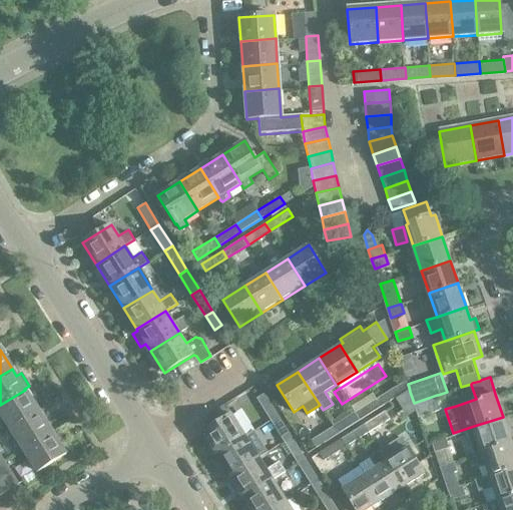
[(405,378),(377,396),(382,404),(408,387),(406,382),(405,378)]
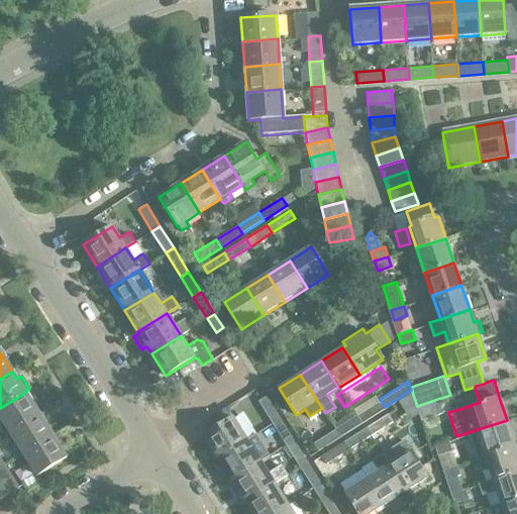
[(38,414),(25,393),(0,408),(0,418),(9,433),(38,414)]
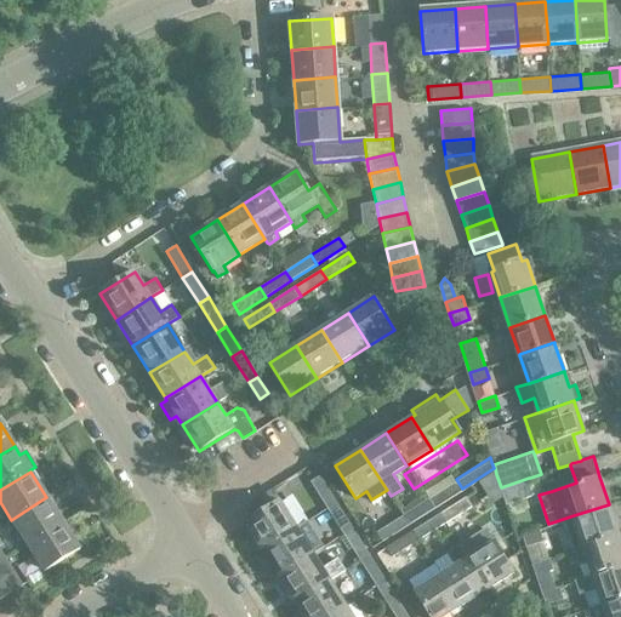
[(329,509),(337,503),(320,475),(311,481),(329,509)]
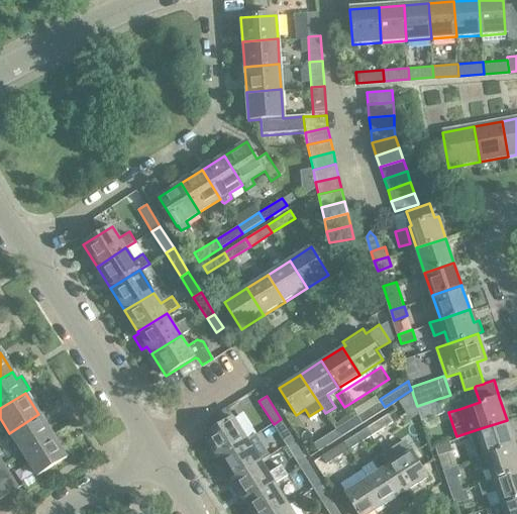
[(440,398),(417,406),(421,418),(444,411),(440,398)]
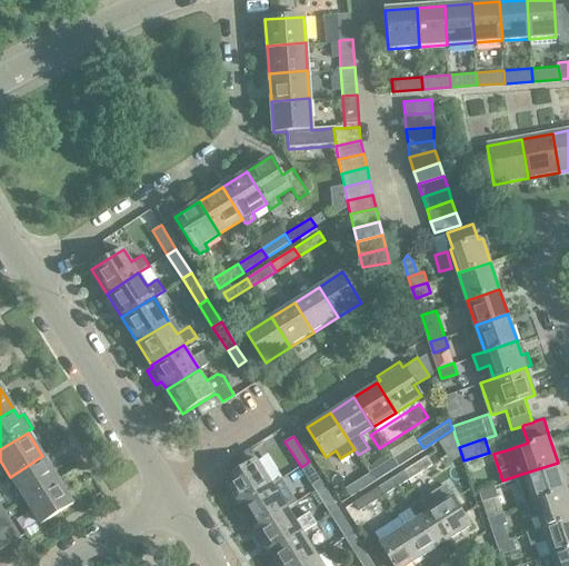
[(416,440),(393,455),(399,463),(420,449),(423,448),(418,439),(416,440)]
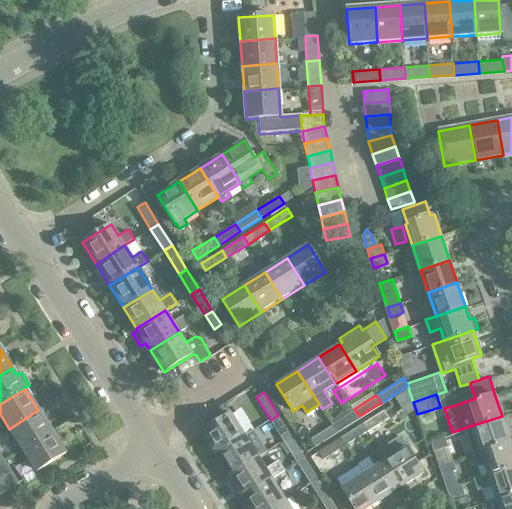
[(384,408),(363,422),(367,430),(389,416),(385,409),(384,408)]
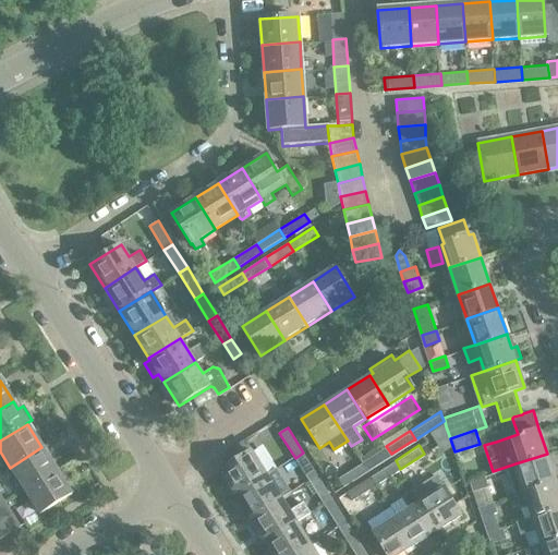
[(384,447),(363,461),(367,469),(389,456),(391,454),(386,446),(384,447)]
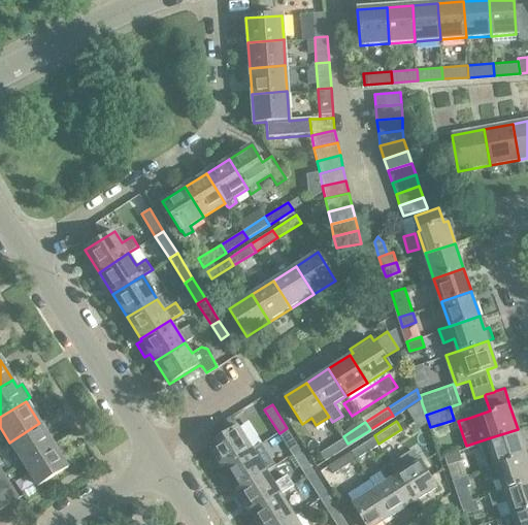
[(53,445),(39,423),(9,443),(23,464),(53,445)]
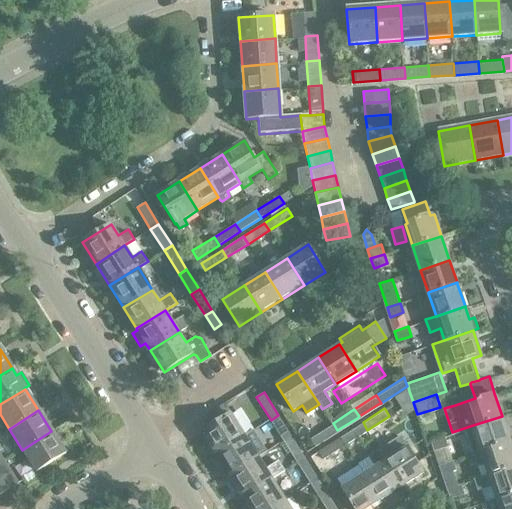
[(215,454),(244,436),(231,415),(201,433),(215,454)]
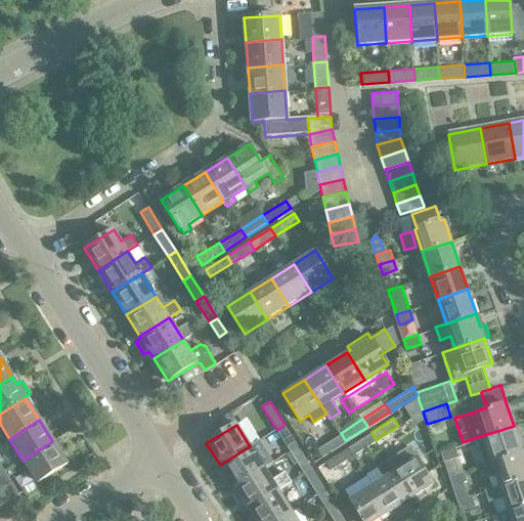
[(299,446),(285,425),(277,430),(291,451),(299,446)]
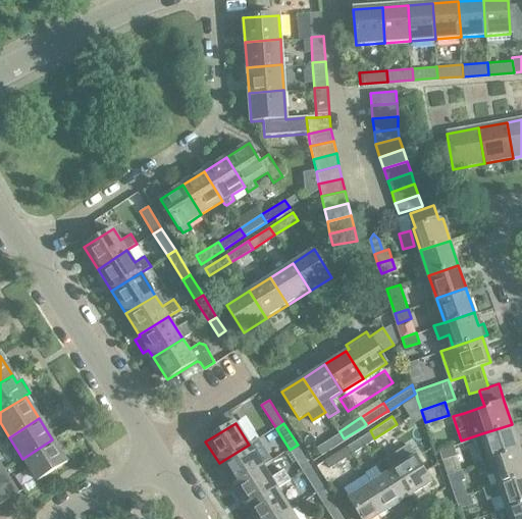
[(512,424),(482,433),(490,458),(520,448),(512,424)]
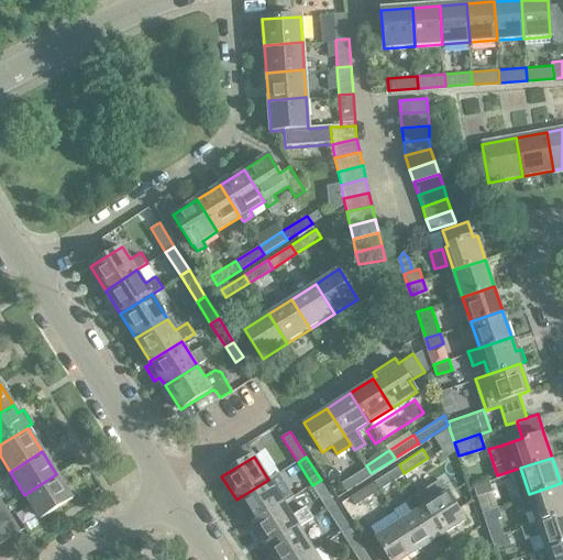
[(396,465),(375,480),(381,487),(401,474),(404,473),(399,464),(396,465)]
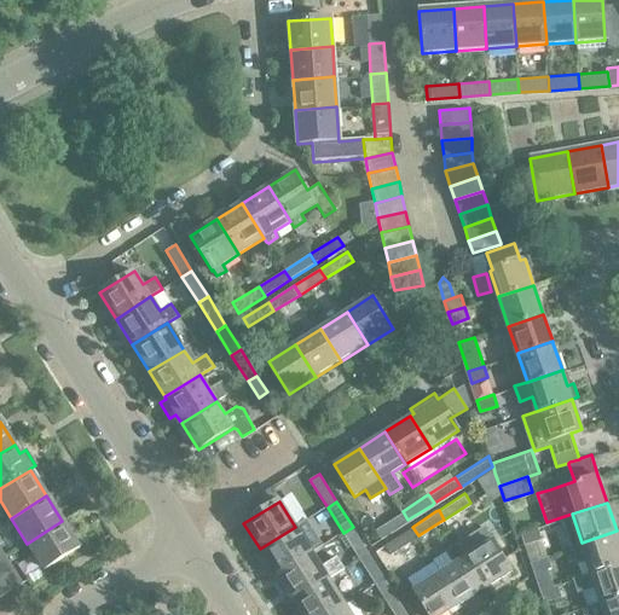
[(401,511),(376,528),(382,537),(408,521),(408,520),(403,511),(401,511)]
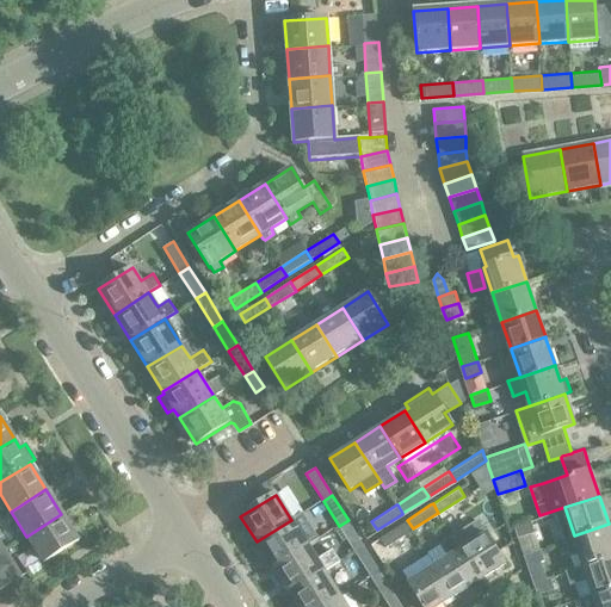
[(61,514),(26,537),(43,563),(78,540),(61,514)]
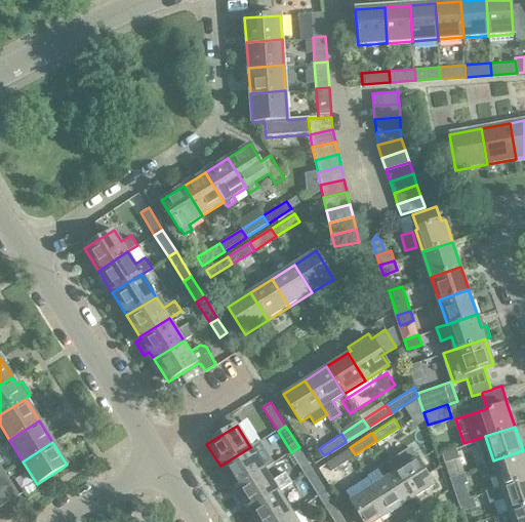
[(265,470),(250,447),(220,466),(235,488),(265,470)]
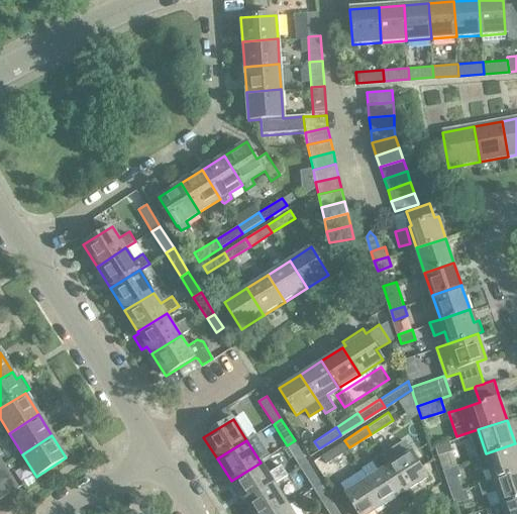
[(295,440),(287,445),(301,468),(308,463),(295,440)]
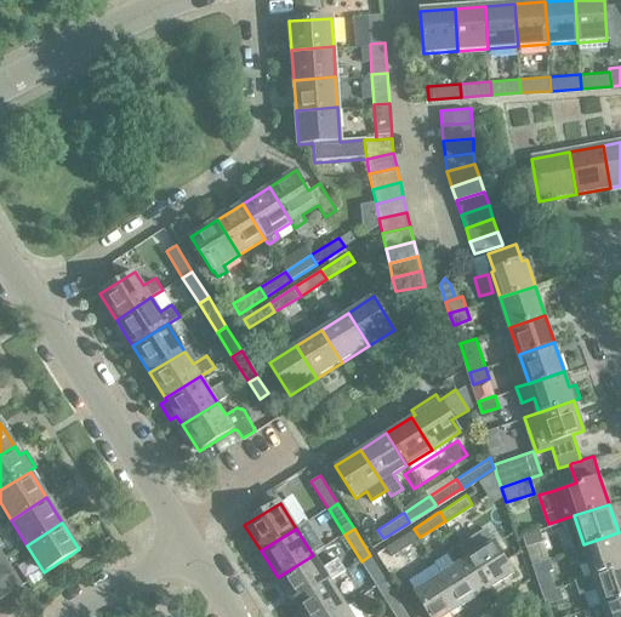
[(412,529),(387,544),(393,554),(419,538),(420,537),(414,529),(412,529)]
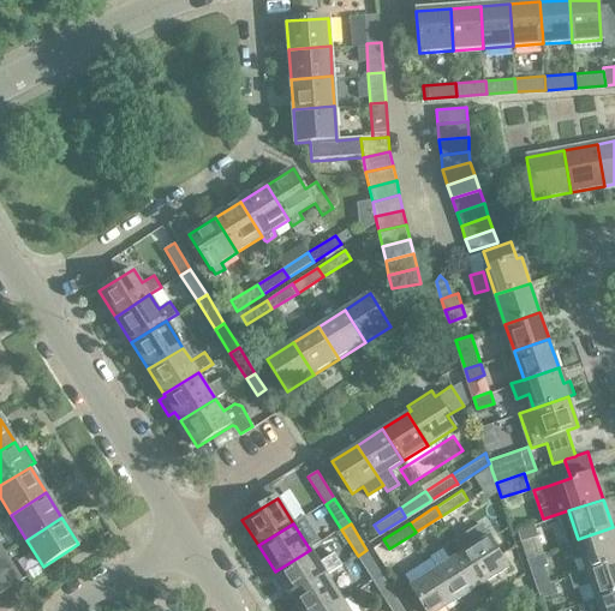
[(536,523),(518,529),(521,540),(539,534),(536,523)]
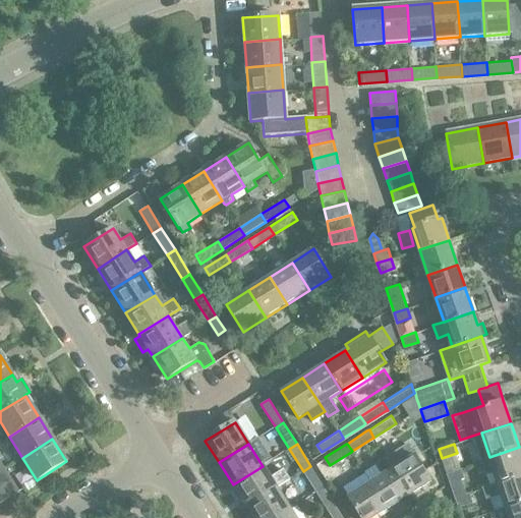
[(489,457),(481,460),(486,472),(494,469),(498,480),(520,472),(520,453),(519,447),(489,457)]
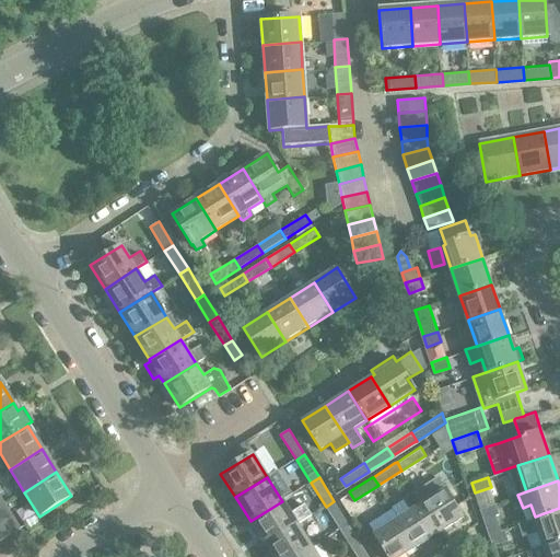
[(419,505),(439,534),(463,519),(444,489),(419,505)]
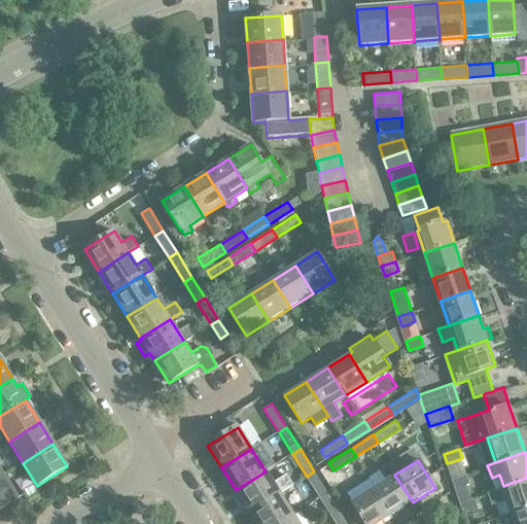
[(413,502),(394,475),(388,463),(366,477),(367,479),(391,517),(413,502)]
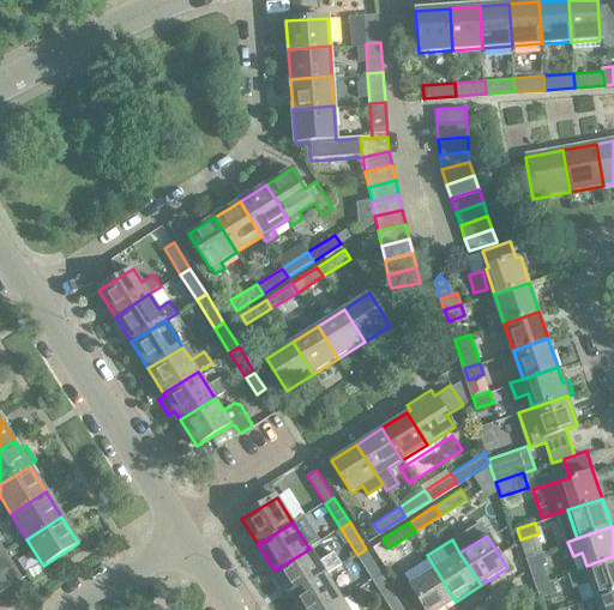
[(317,561),(309,549),(275,571),(290,597),(326,574),(324,573),(342,561),(335,550),(317,561)]
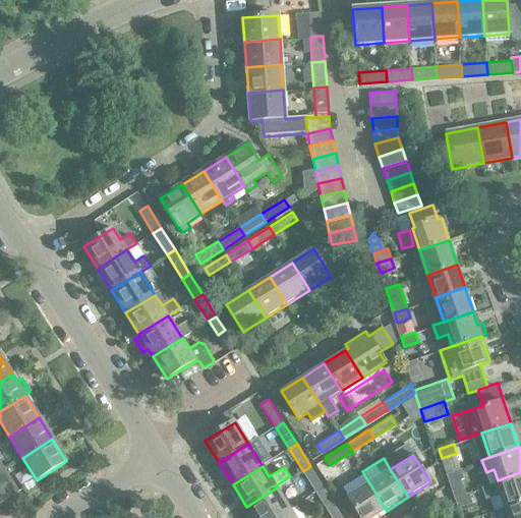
[(325,487),(310,466),(303,471),(316,493),(325,487)]
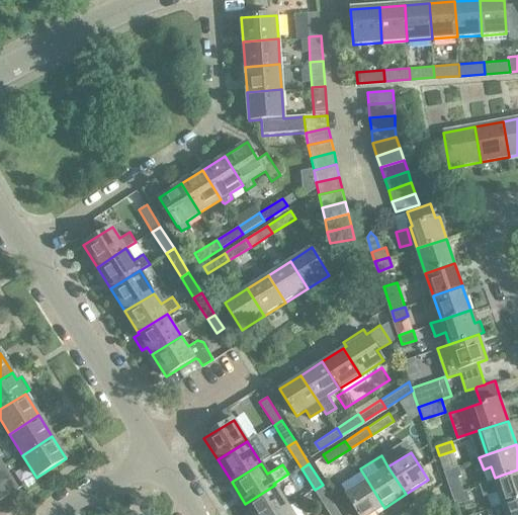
[(6,465),(0,468),(0,499),(19,488),(6,465)]
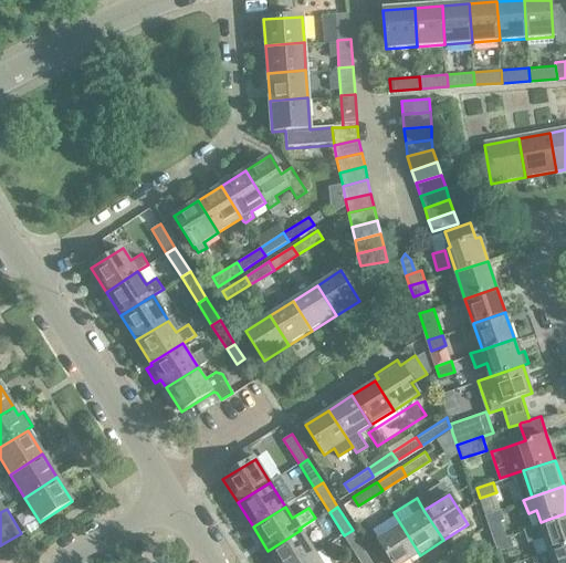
[(502,509),(485,514),(489,524),(505,519),(502,509)]
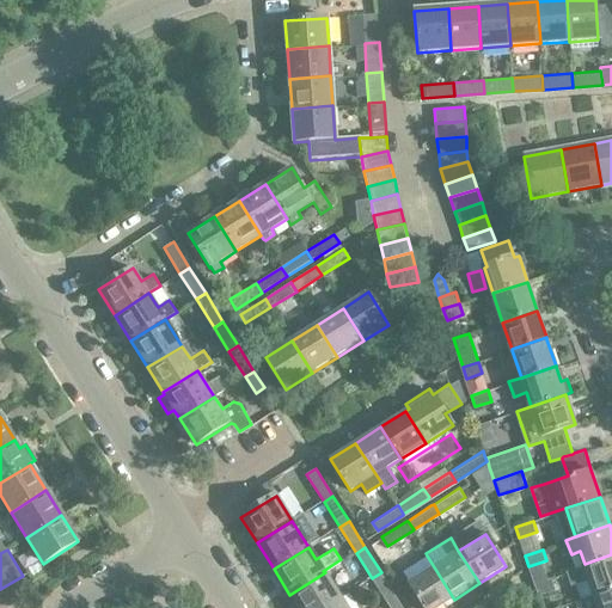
[(611,554),(585,564),(567,570),(571,583),(589,578),(594,593),(611,587),(611,554)]
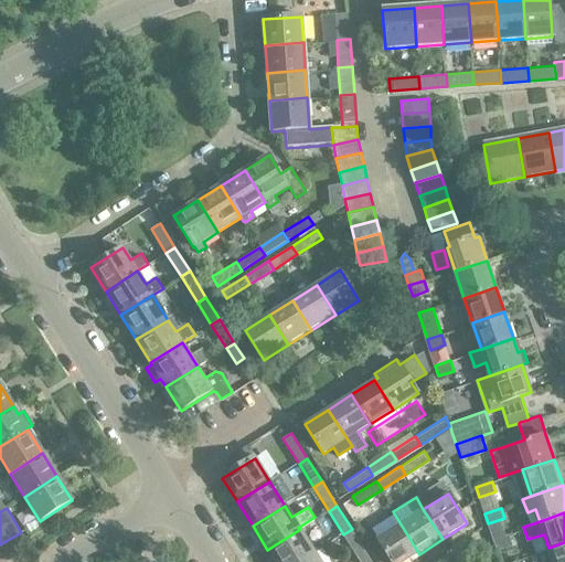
[(405,561),(419,554),(394,513),(372,528),(379,537),(369,543),(380,561),(405,561)]
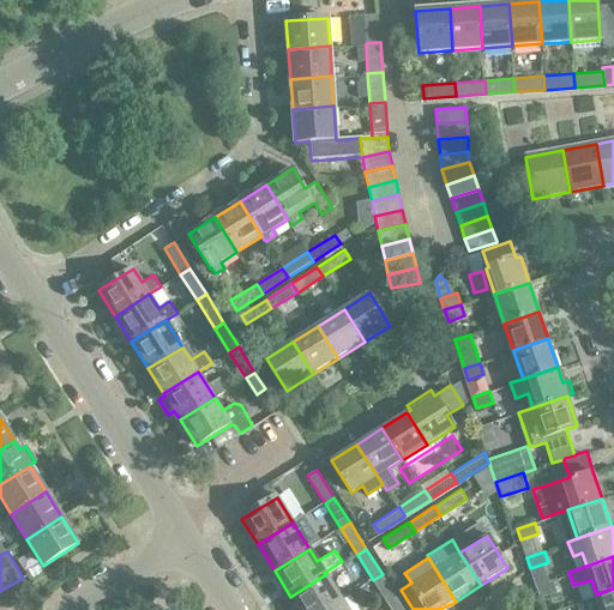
[(333,586),(326,574),(290,597),(299,609),(325,609),(342,599),(339,597),(350,590),(343,580),(333,586)]
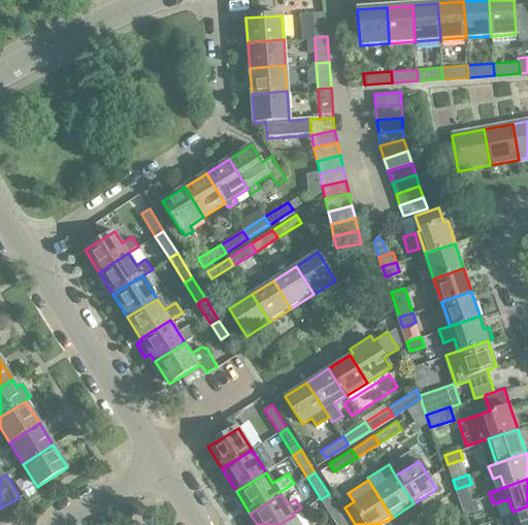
[(329,494),(321,499),(335,522),(342,517),(329,494)]
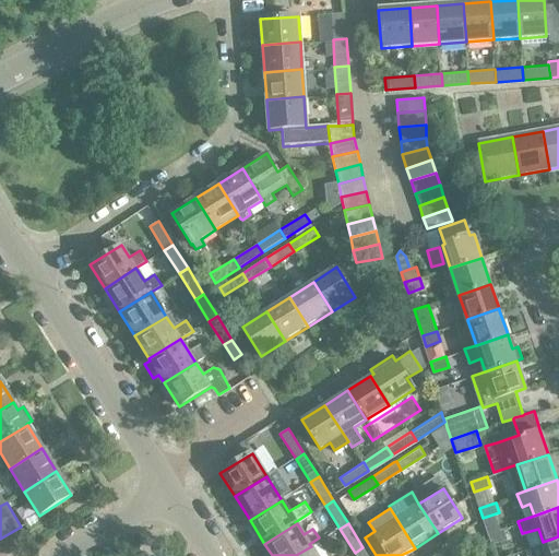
[(503,528),(488,533),(491,544),(507,539),(503,528)]
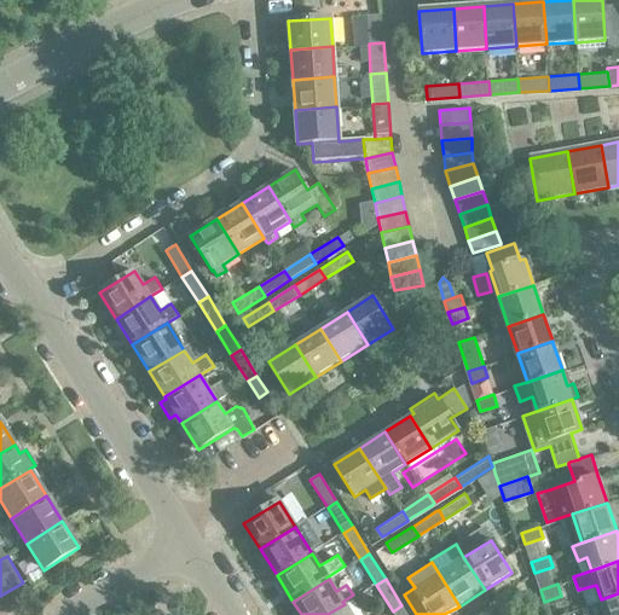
[(618,614),(618,593),(601,599),(586,604),(590,614),(605,614),(606,614),(618,614)]
